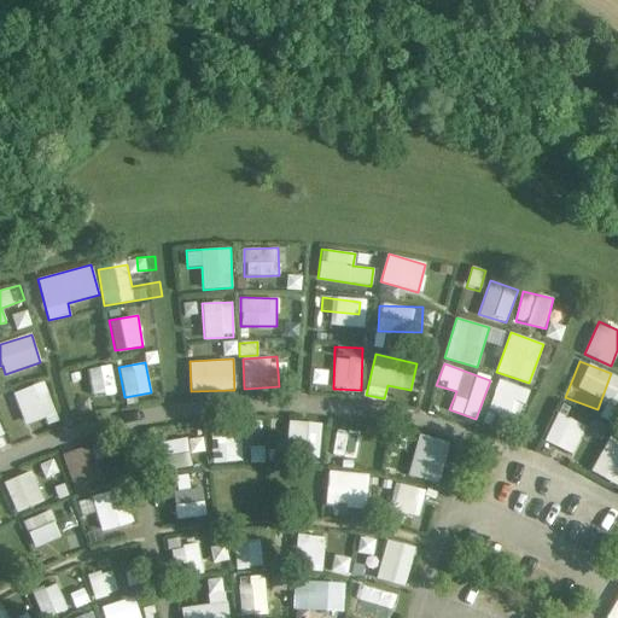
[(111,366),(88,368),(91,394),(114,391),(111,366)]
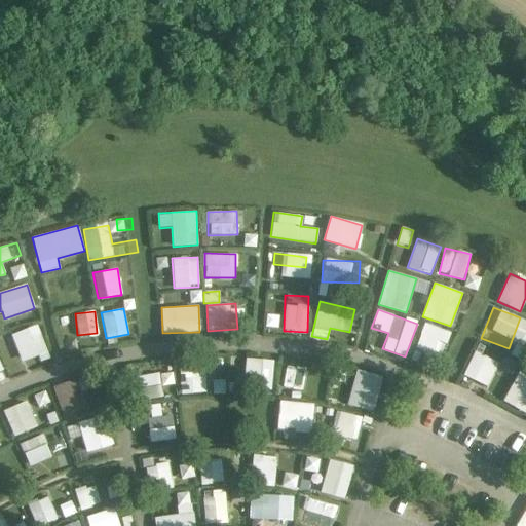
[(28,347),(44,340),(37,323),(23,329),(26,335),(4,345),(13,366),(32,358),(28,347)]
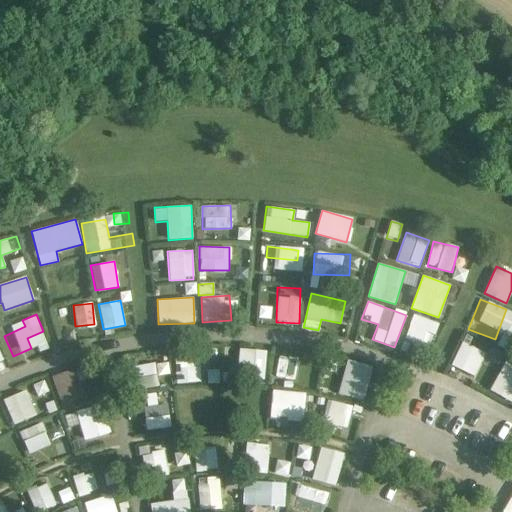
[(426,331),(434,334),(439,324),(414,314),(404,338),(420,344),(426,331)]
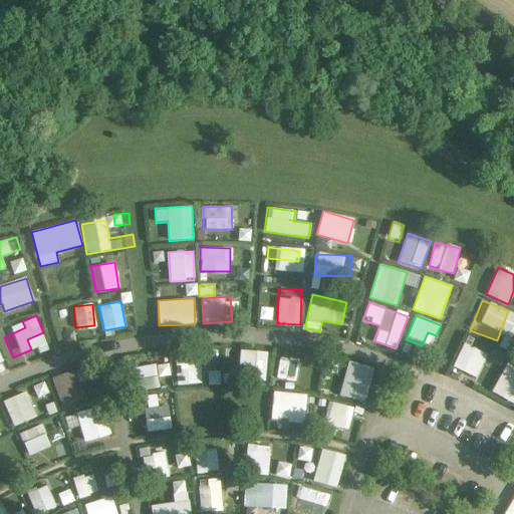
[(466,335),(451,375),(474,383),(488,343),(466,335)]
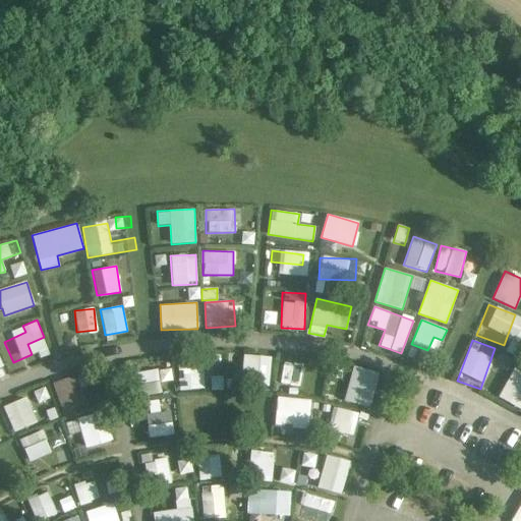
[(269,385),(271,356),(243,355),(242,383),(269,385)]
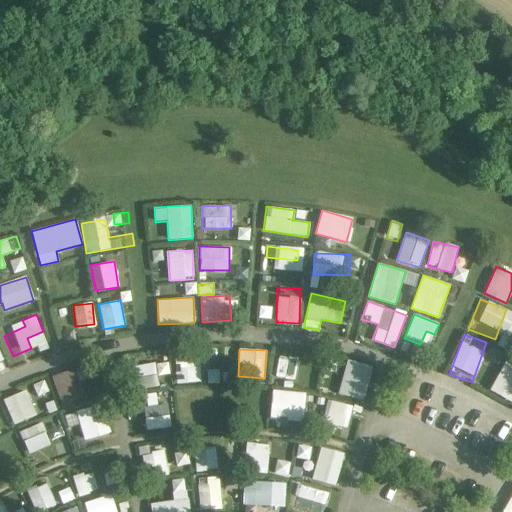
[(363,401),(372,367),(347,359),(337,394),(363,401)]
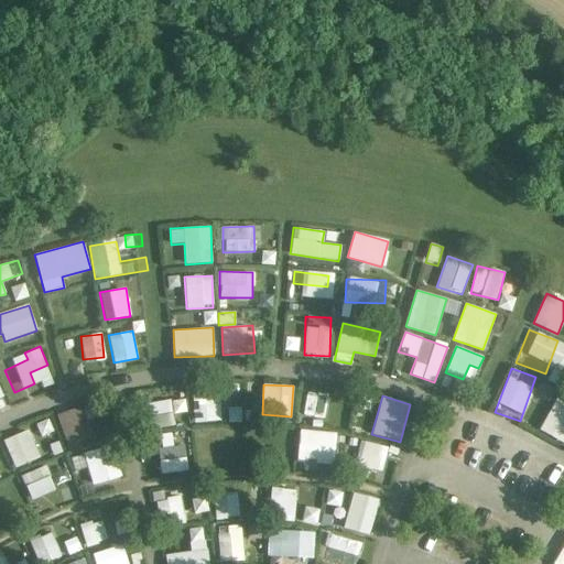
[(563,398),(557,396),(539,430),(563,443),(563,398)]
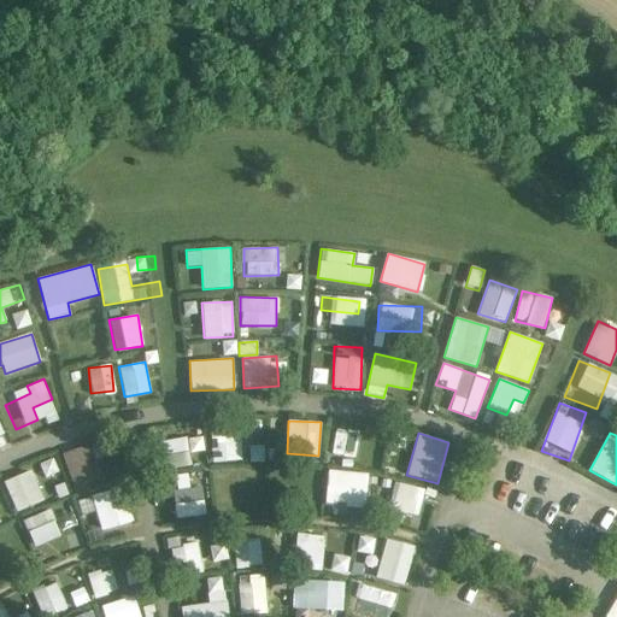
[(166,453),(188,450),(186,436),(164,440),(166,453)]
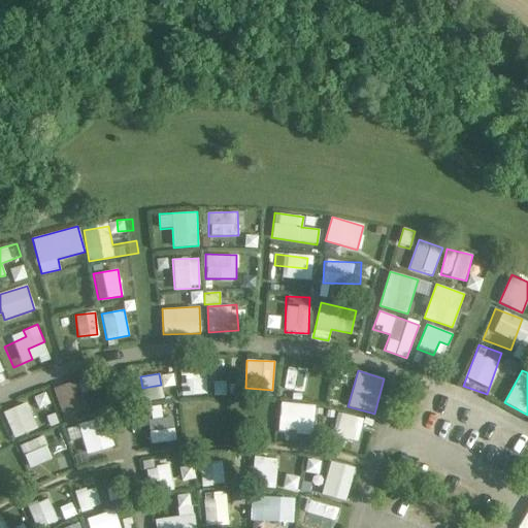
[(180,374),(182,395),(207,394),(206,373),(180,374)]
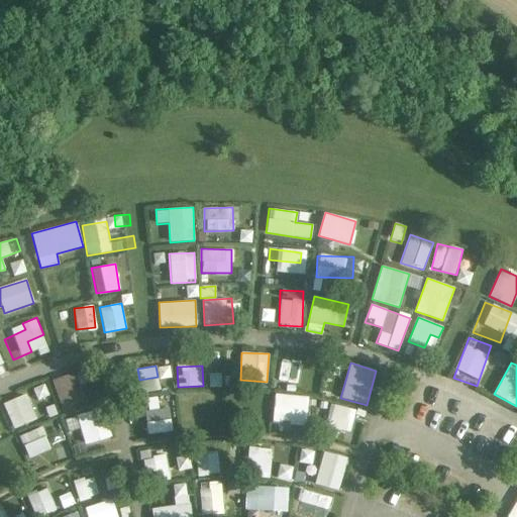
[(60,409),(84,404),(77,373),(53,378),(60,409)]
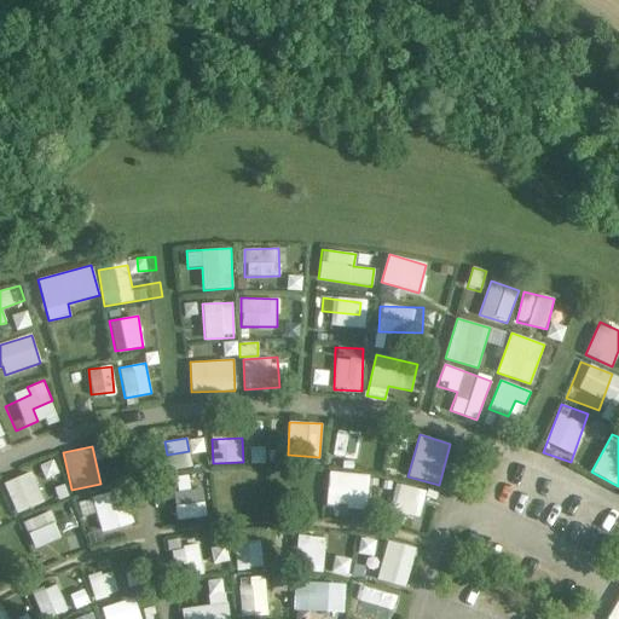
[(265,463),(265,447),(250,446),(249,462),(265,463)]
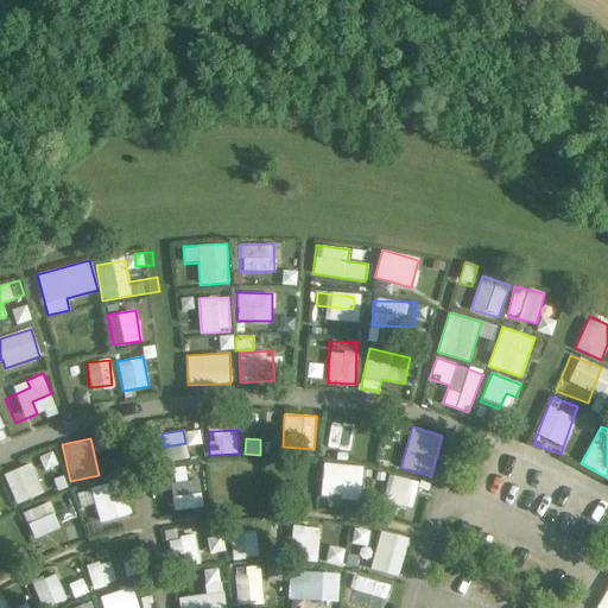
[(164,449),(166,462),(188,457),(185,444),(164,449)]
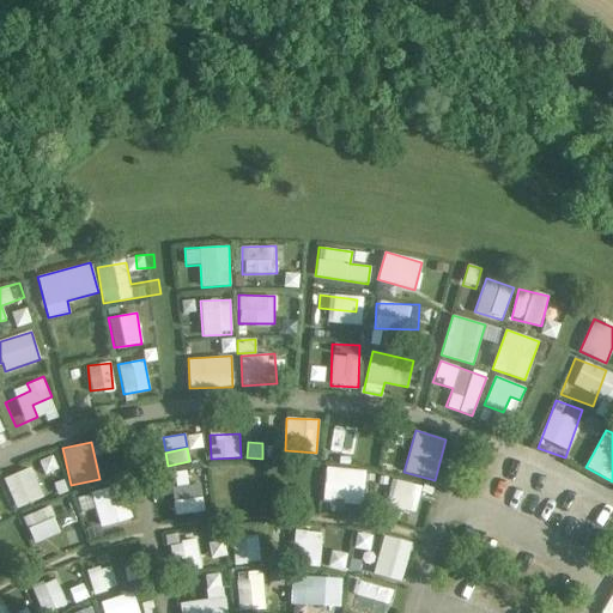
[(16,509),(43,498),(30,467),(4,478),(16,509)]
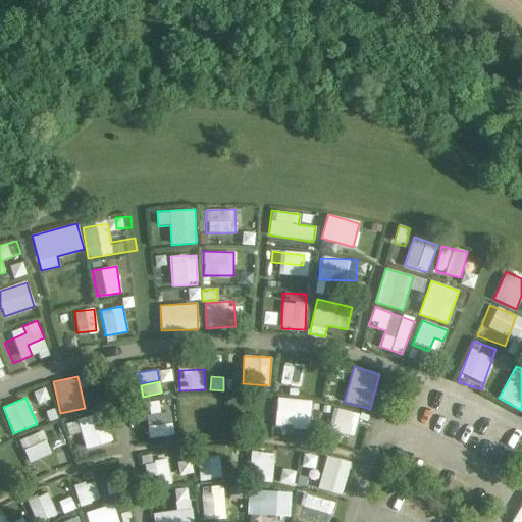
[(275,427),(310,427),(311,399),(276,399),(275,427)]
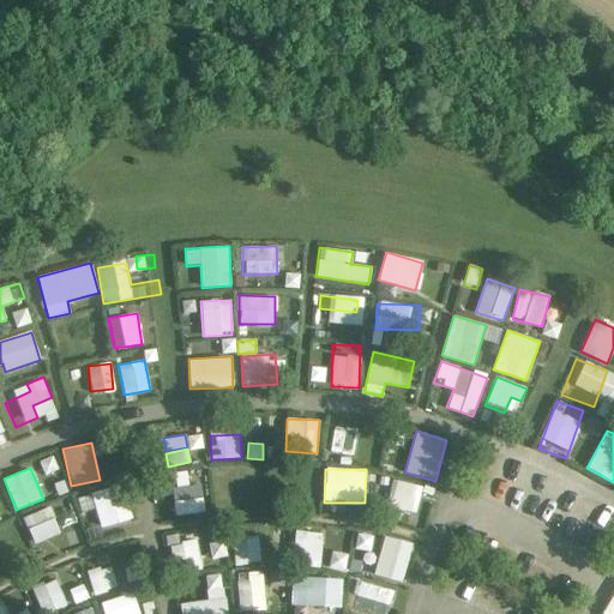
[(200,485),(187,486),(187,474),(174,475),(175,498),(200,497),(200,485)]
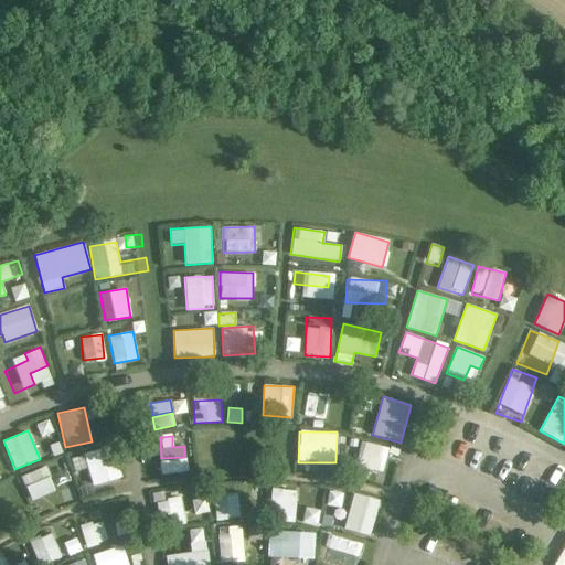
[(74,471),(87,469),(91,486),(115,480),(107,448),(71,457),(74,471)]
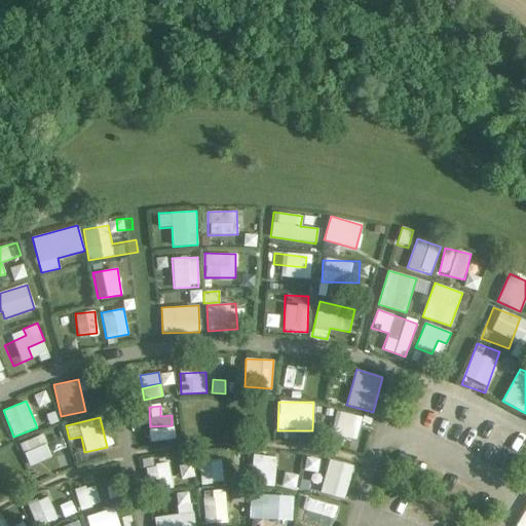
[(174,426),(149,429),(150,443),(176,439),(174,426)]
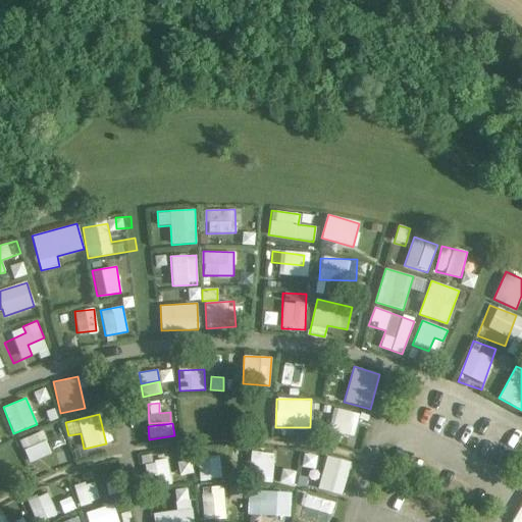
[(19,441),(30,463),(52,453),(41,430),(19,441)]
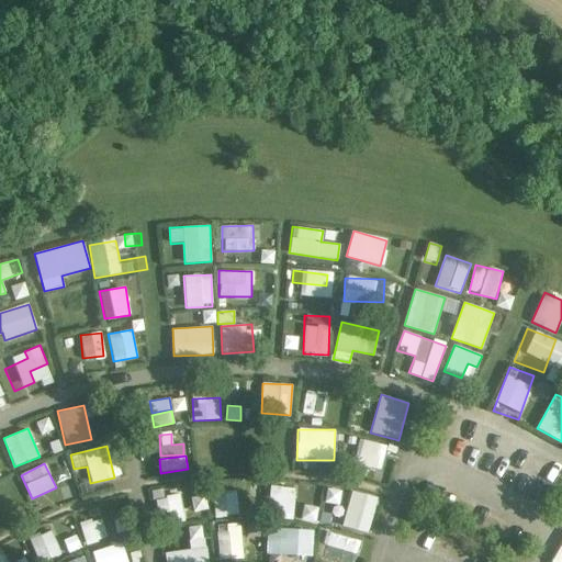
[(290,513),(294,489),(281,486),(278,512),(290,513)]
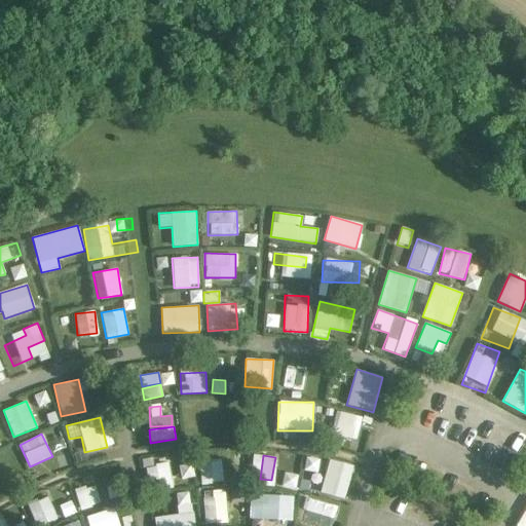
[(316,473),(320,459),(307,456),(304,470),(316,473)]
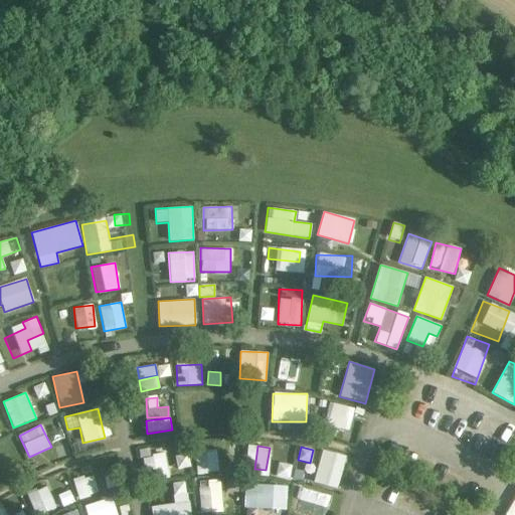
[(217,452),(195,453),(196,473),(218,472),(217,452)]
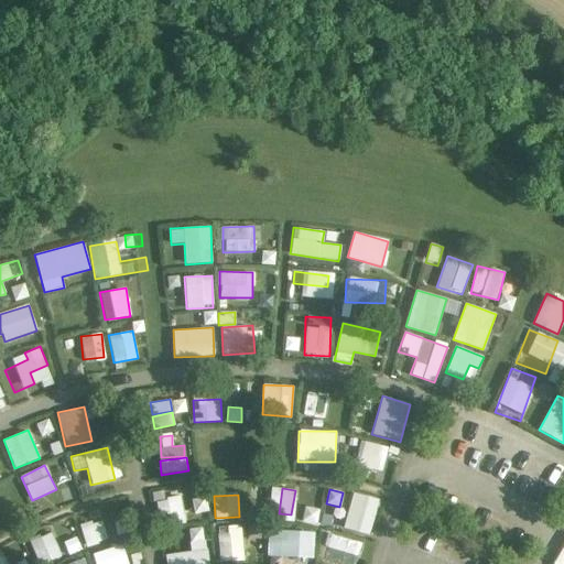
[(79,524),(84,545),(107,541),(102,520),(79,524)]
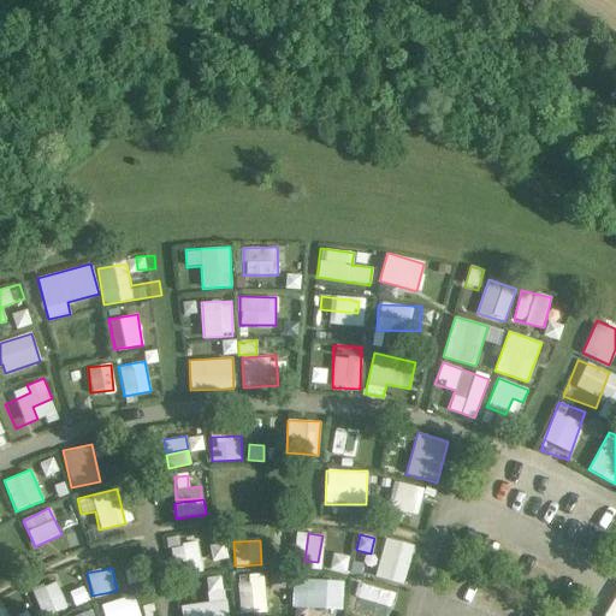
[(206,576),(207,603),(181,604),(181,615),(225,615),(223,575),(206,576)]
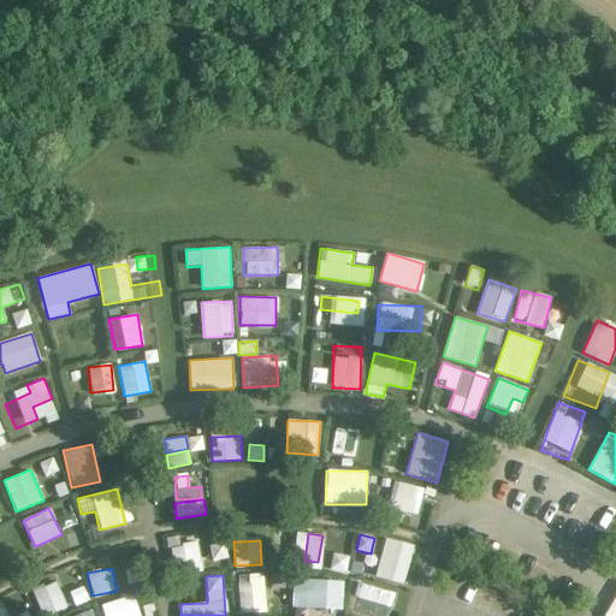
[(238,614),(266,612),(265,575),(237,576),(238,614)]
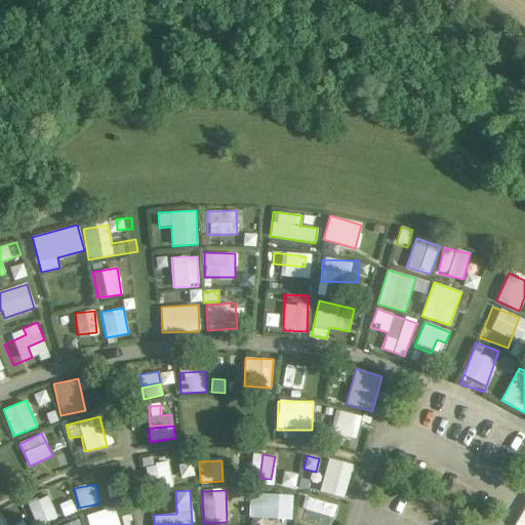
[(272,524),(273,511),(292,512),(292,491),(257,491),(256,524),(272,524)]
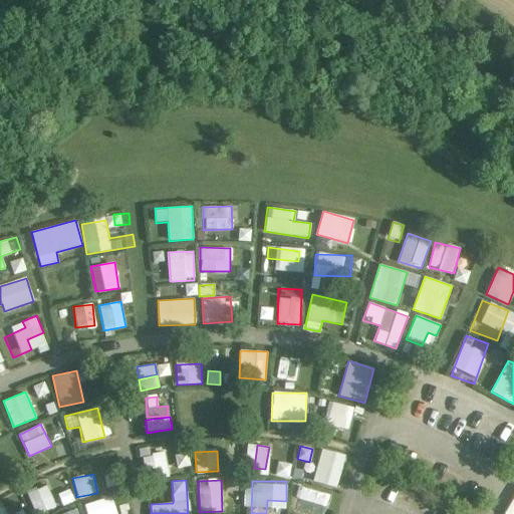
[(35,513),(37,513),(55,506),(46,484),(26,493),(35,513)]
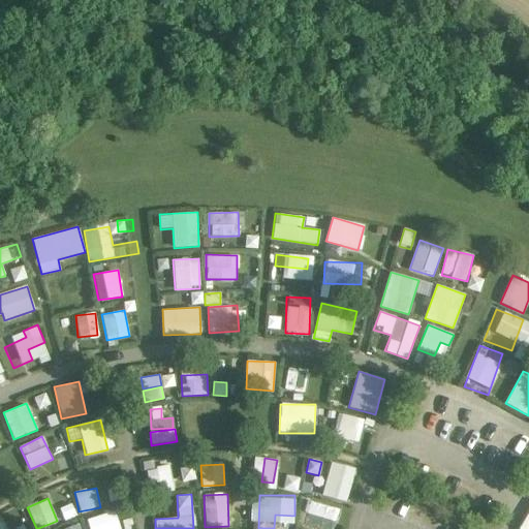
[(311,501),(304,526),(313,528),(325,528),(332,506),(311,501)]
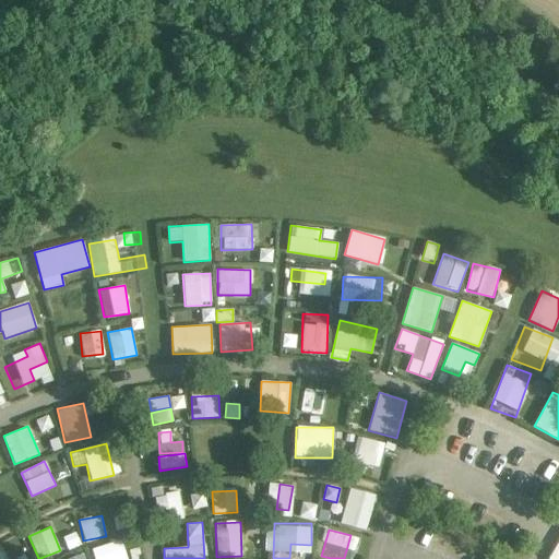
[(94,558),(127,558),(121,539),(91,549),(94,558)]
